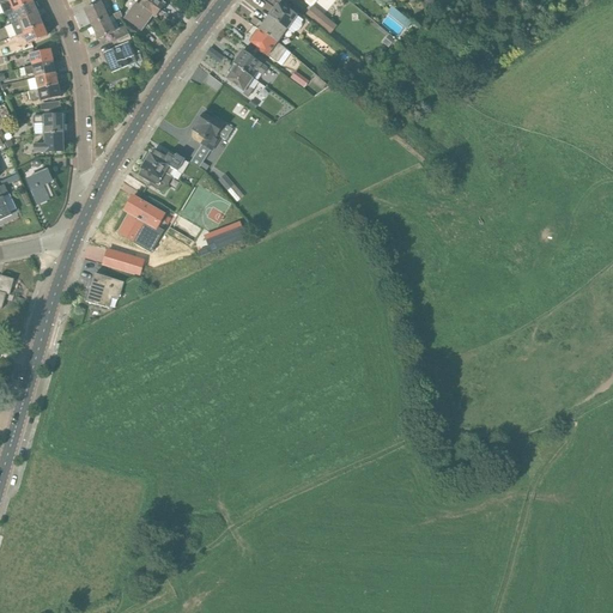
[(7,14),(32,4),(31,0),(6,0),(0,2),(0,4),(4,14),(7,13),(7,14)]
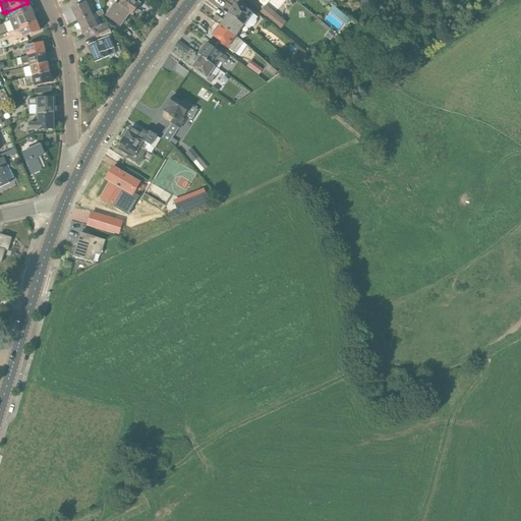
[(118,5),(129,14),(132,15),(140,4),(134,0),(117,0),(116,2),(118,4),(118,5)]
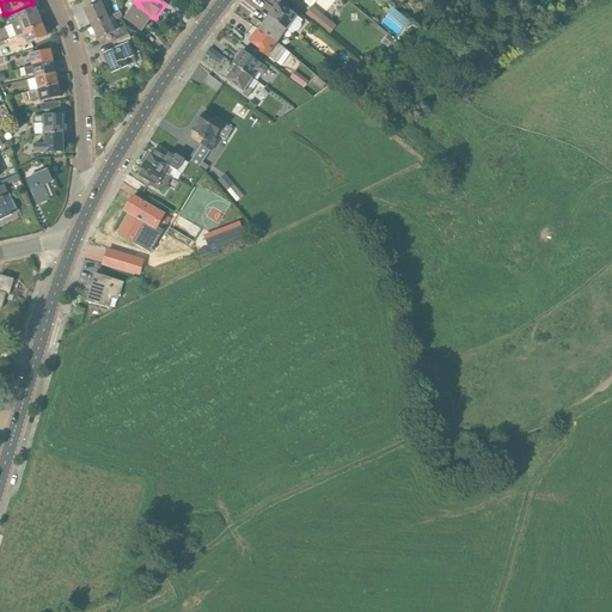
[(92,25),(109,18),(102,2),(85,10),(92,25)]
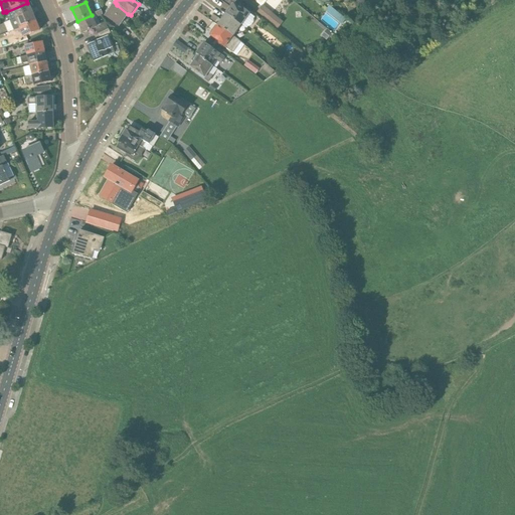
[(128,14),(117,5),(117,4),(115,2),(105,15),(119,26),(128,14)]
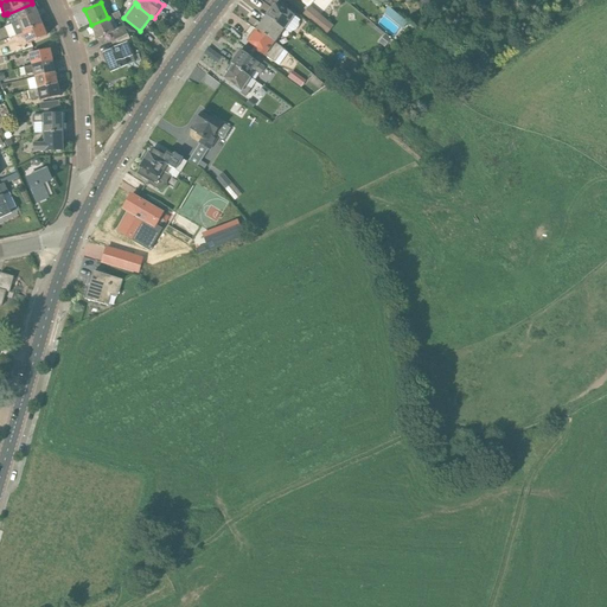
[(29,19),(37,14),(32,4),(7,14),(12,25),(29,19)]
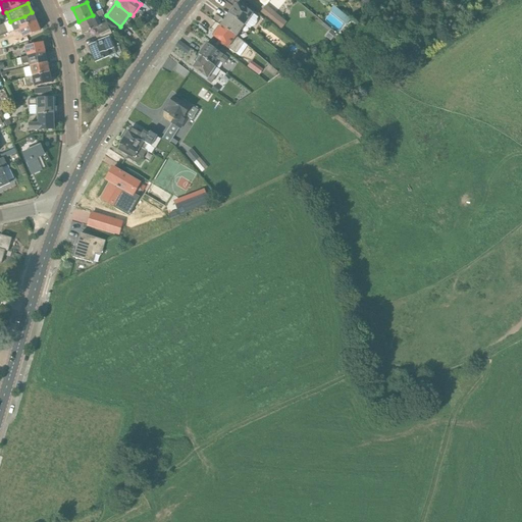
[(245,25),(253,14),(247,9),(246,10),(237,4),(229,14),(245,25)]
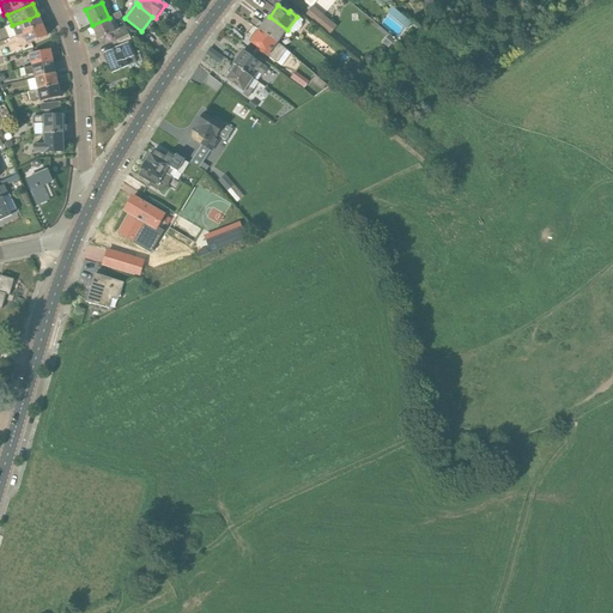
[(337,26),(313,6),(304,16),(329,36),(337,26)]
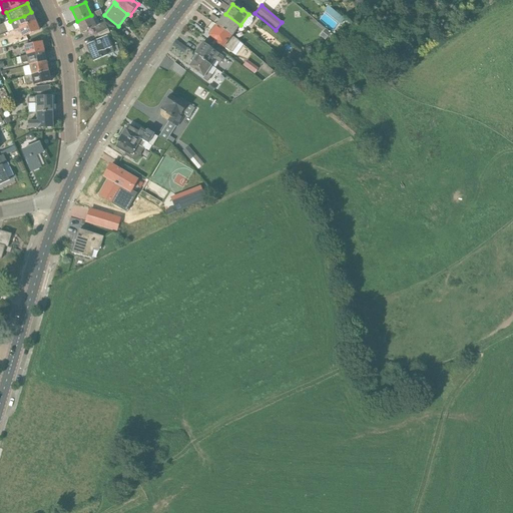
[(329,6),(324,11),(340,25),(345,19),(329,6)]
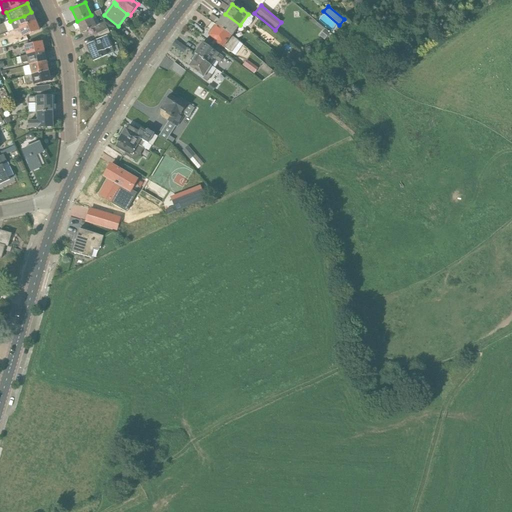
[(19,28),(35,21),(31,12),(24,16),(10,21),(13,30),(19,28)]
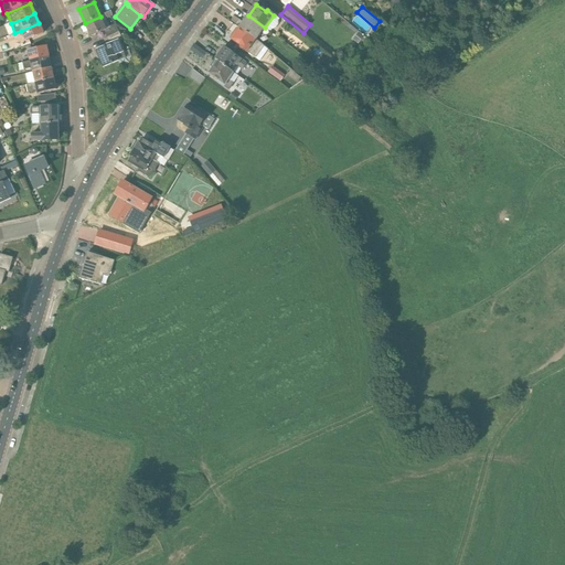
[(256,41),(265,28),(248,16),(238,29),(255,40),(256,41)]
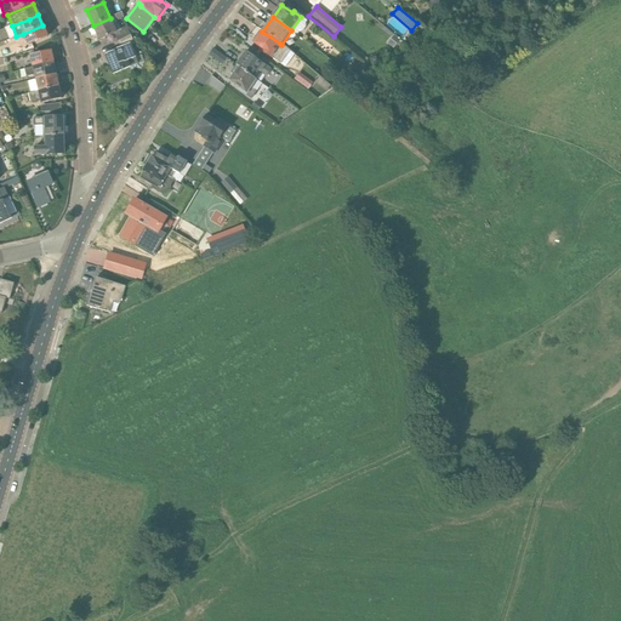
[(114,34),(117,32),(110,18),(93,26),(100,40),(114,34)]
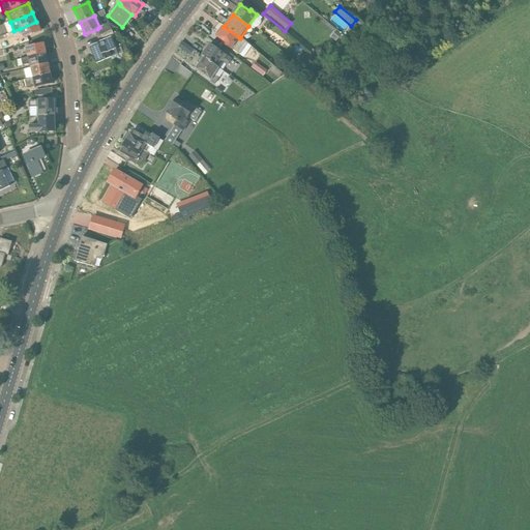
[(20,29),(24,38),(40,31),(36,22),(20,29)]
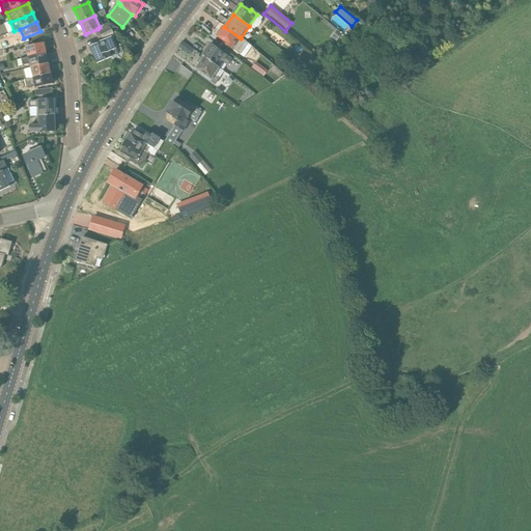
[(98,29),(101,35),(112,30),(109,23),(100,27),(98,29)]
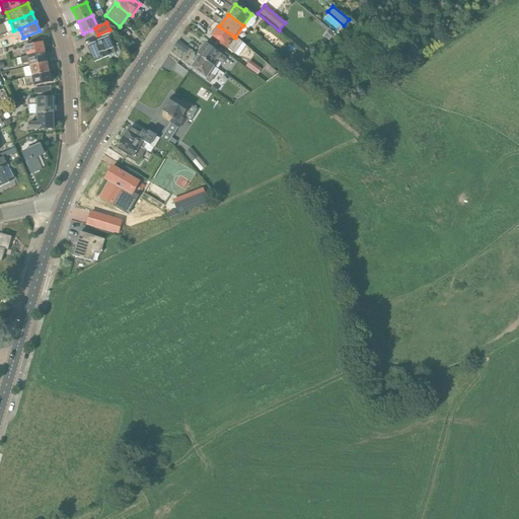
[(235,53),(242,44),(239,41),(235,38),(234,36),(219,26),(212,35),(218,40),(217,43),(220,45),(226,49),(227,48),(233,53),(233,52),(235,53)]
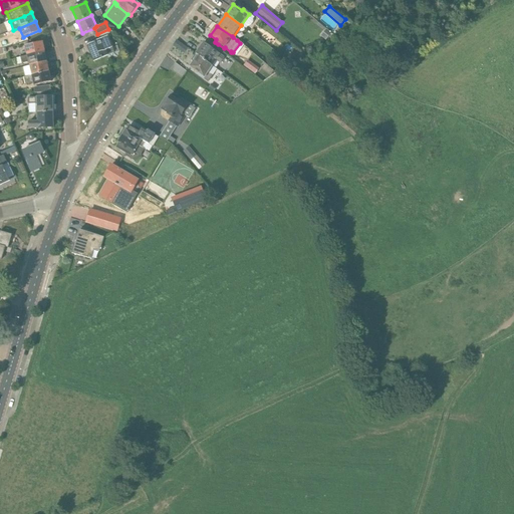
[(96,40),(96,41),(87,45),(89,49),(88,49),(90,54),(91,53),(94,61),(114,53),(107,37),(111,36),(108,29),(97,34),(99,39),(96,40)]
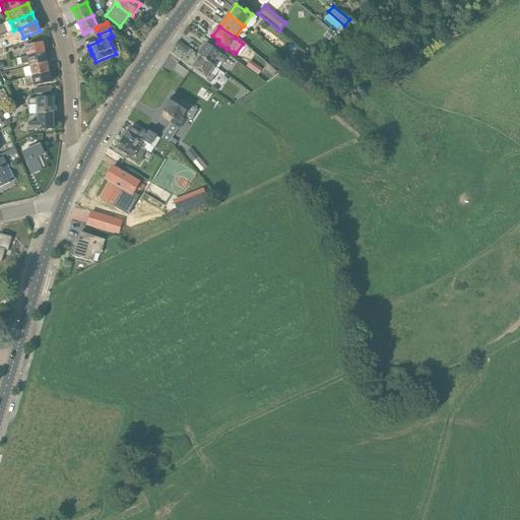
[(330,29),(324,37),(329,41),(335,34),(330,29)]
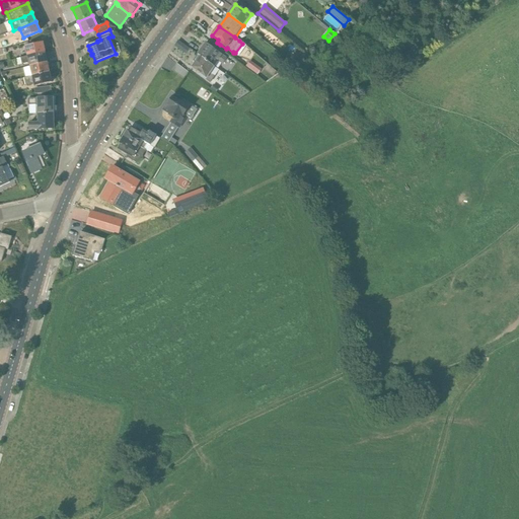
[(186,54),(190,49),(178,41),(175,46),(186,54)]
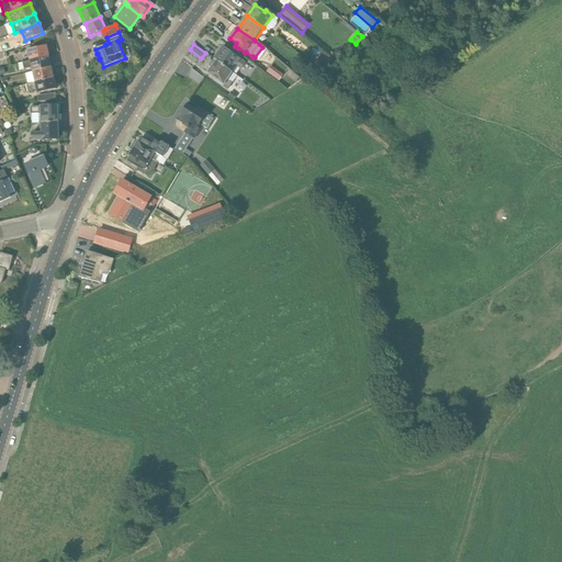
[(30,62),(48,57),(46,46),(27,51),(30,60),(30,62)]
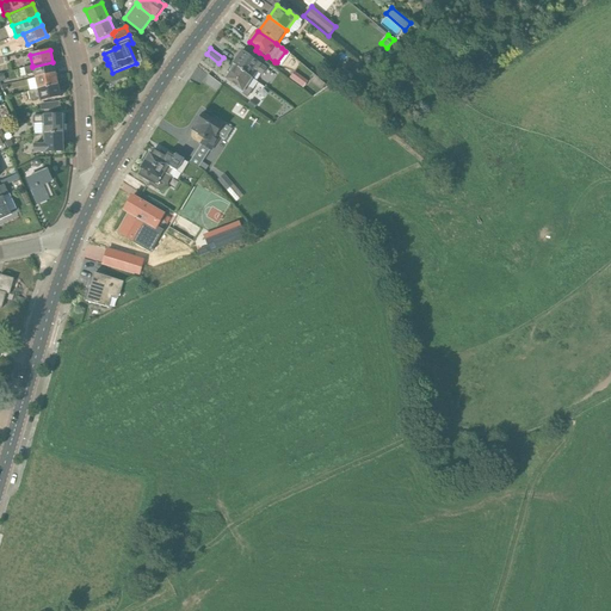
[(261,75),(267,68),(252,57),(242,51),(233,65),(252,78),(255,72),(261,75)]
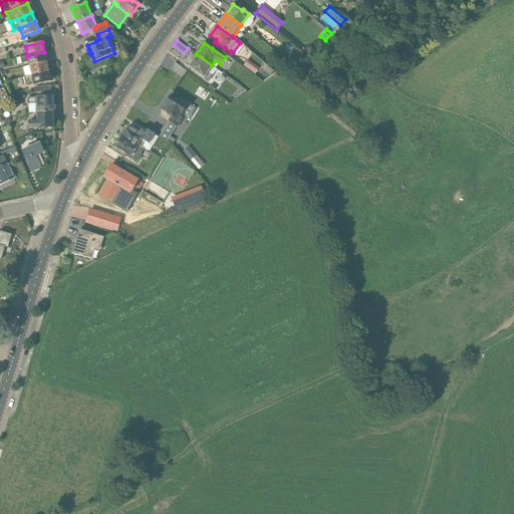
[(29,65),(46,62),(44,52),(27,56),(27,55),(20,57),(22,64),(28,62),(29,65)]
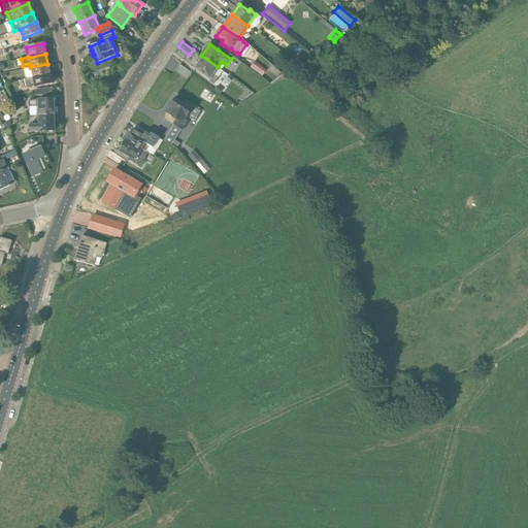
[(219,68),(218,67),(201,56),(196,63),(198,64),(195,69),(204,75),(203,76),(212,83),(215,84),(218,78),(213,75),(219,68)]
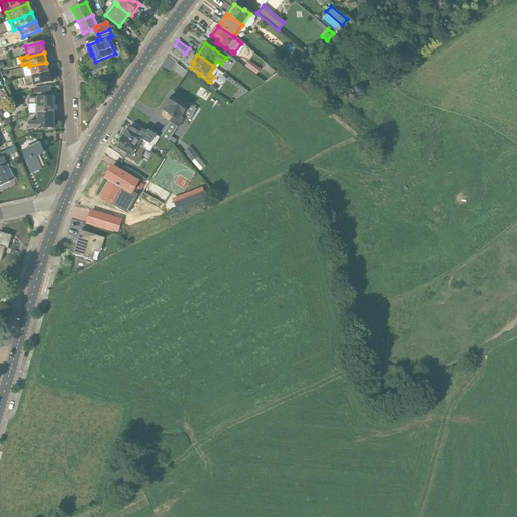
[(251,68),(253,65),(248,61),(244,67),(256,75),(259,72),(251,68)]
